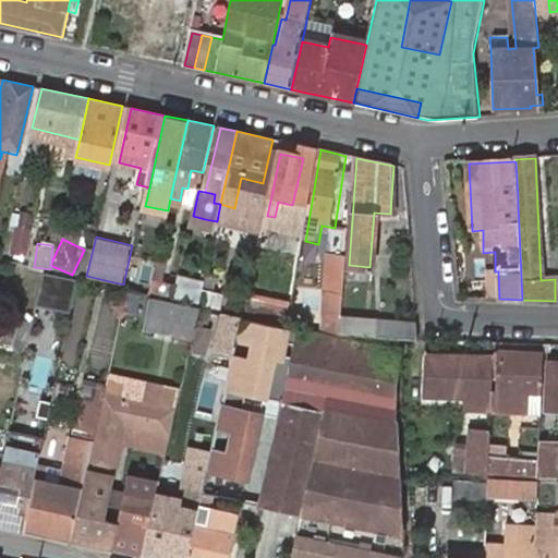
[(323,334),(341,336),(343,319),(348,258),(331,256),(323,334)]
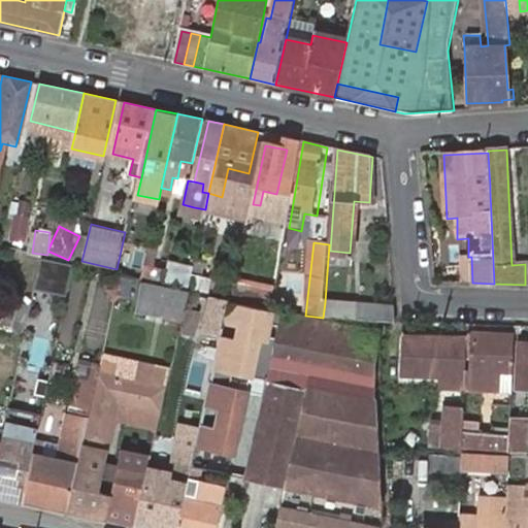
[(241,254),(239,267),(269,273),(271,260),(241,254)]
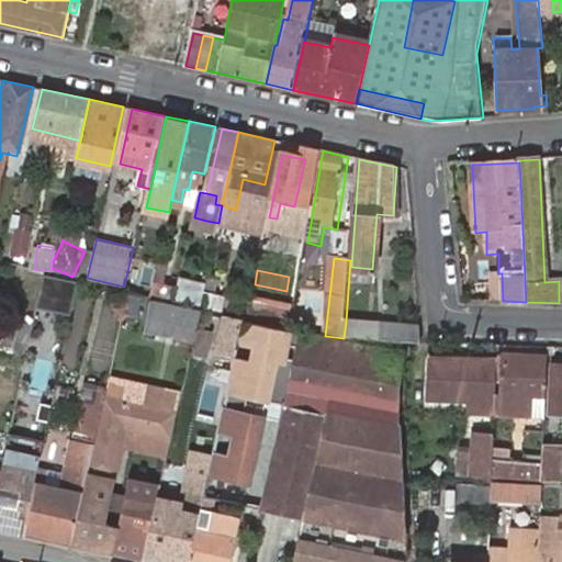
[(156,271),(150,299),(176,304),(177,296),(178,294),(164,291),(167,274),(156,271)]
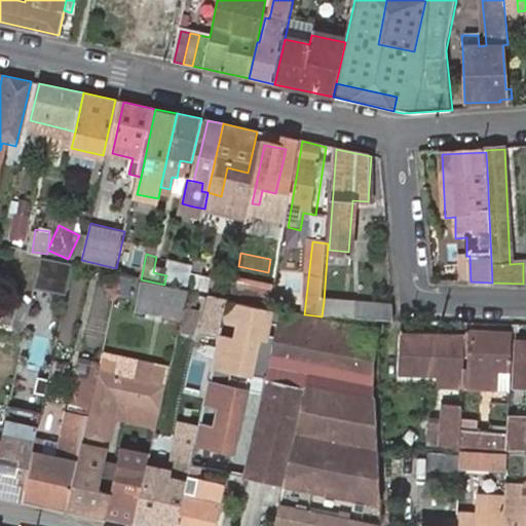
[(42,256),(36,287),(67,293),(73,262),(42,256)]
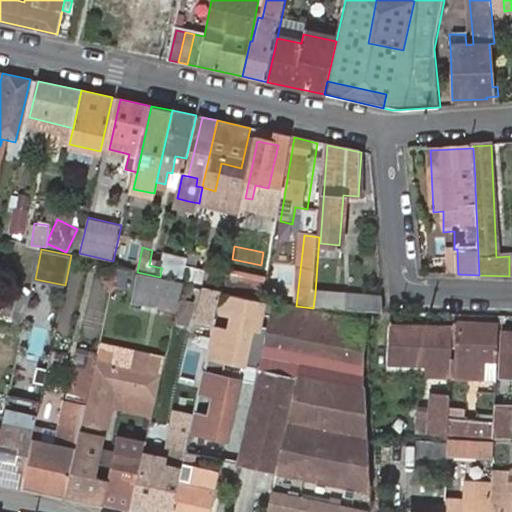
[(187,256),(165,252),(162,268),(161,270),(182,275),(187,256)]
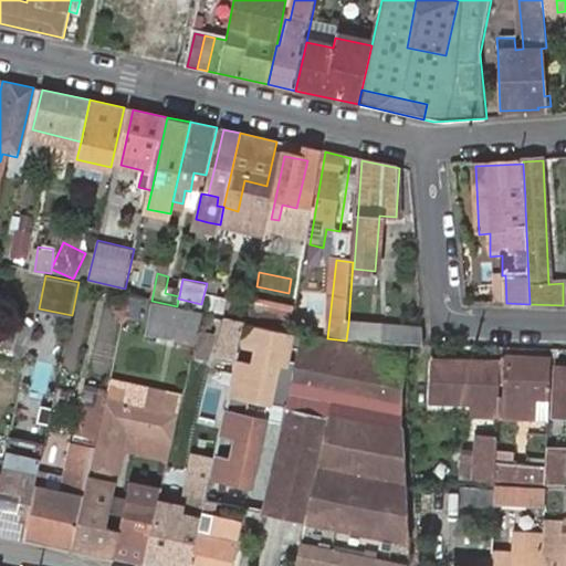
[(200,311),(249,322),(251,311),(202,301),(200,311)]
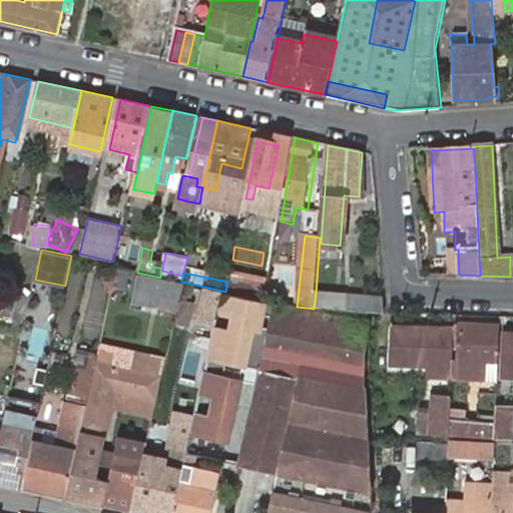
[(181,284),(137,275),(132,303),(178,312),(184,283),(181,284)]
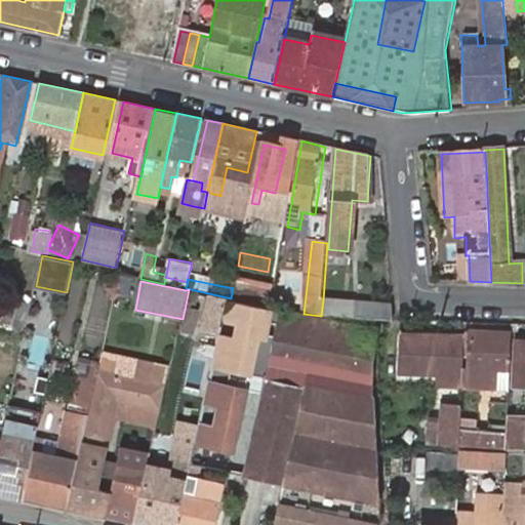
[(101,350),(113,291),(93,287),(81,346),(101,350)]
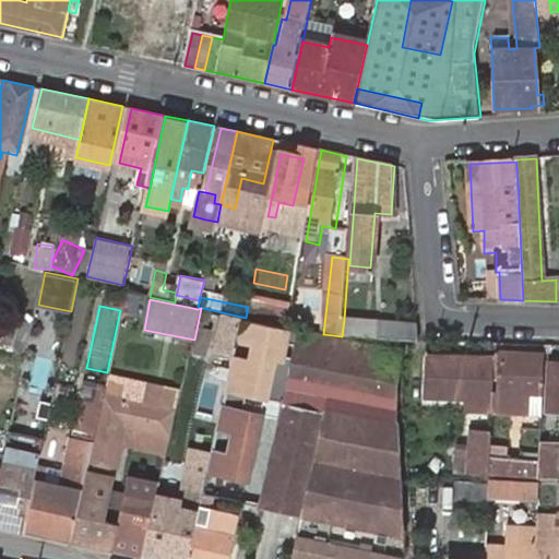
[(209,309),(201,308),(194,340),(190,355),(204,358),(210,332),(204,331),(209,309)]
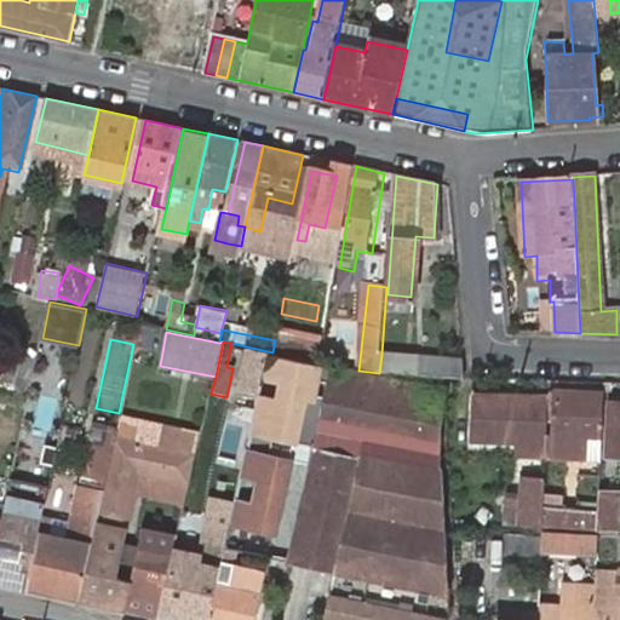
[(256,407),(267,355),(246,351),(235,402),(256,407)]
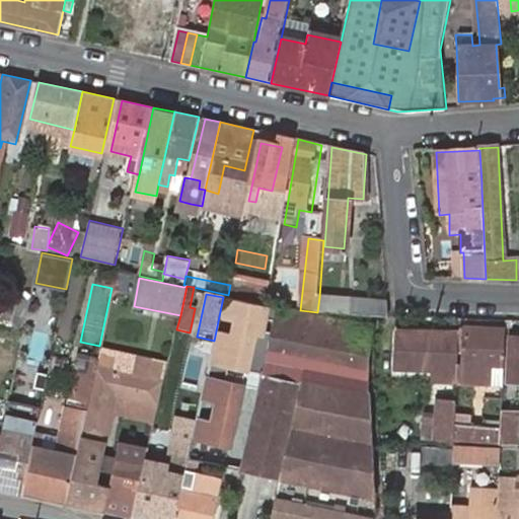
[(270,305),(227,296),(224,296),(223,297),(214,341),(193,437),(188,458),(242,470),(278,307),(270,305)]
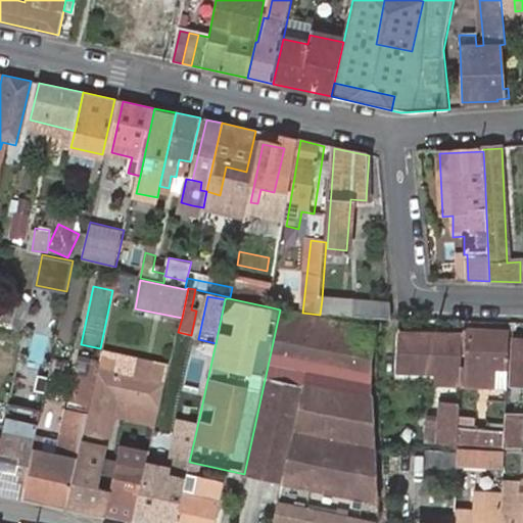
[(320,315),(320,318),(388,321),(390,320),(389,303),(322,299),(320,315)]
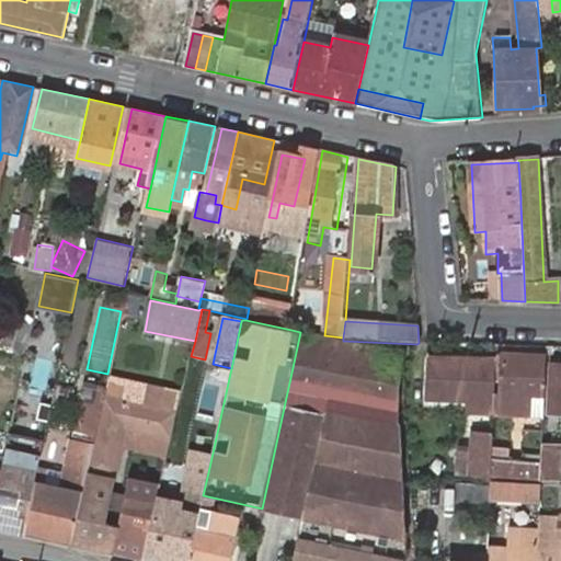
[(343,341),(300,332),(262,508),(301,516),(292,560),(407,560),(392,352),(343,341)]
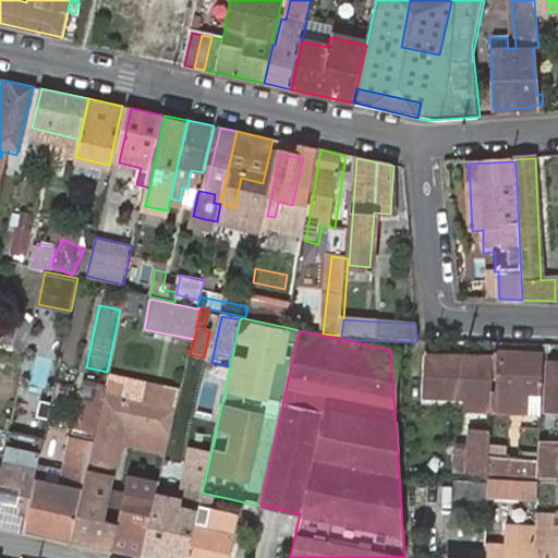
[(498,361),(493,360),(492,396),(541,397),(542,356),(498,355),(498,361)]
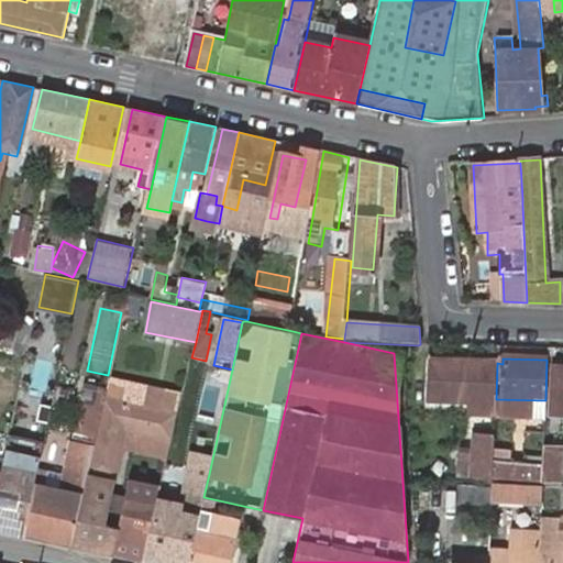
[(496,399),(497,363),(430,361),(429,404),(495,406),(496,399)]
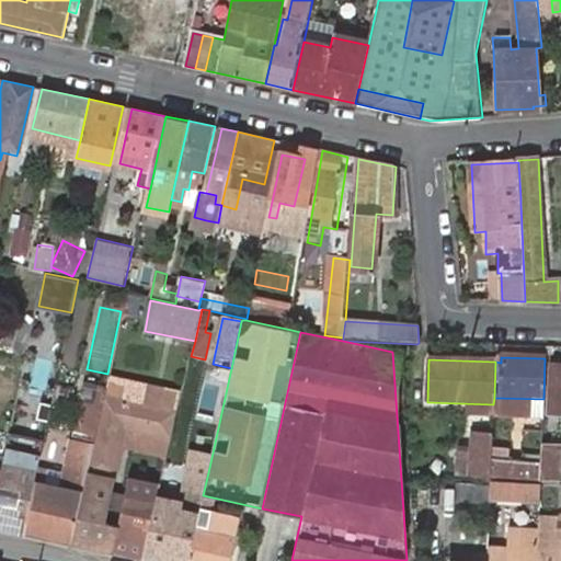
[(560,366),(552,366),(550,418),(560,418),(560,366)]
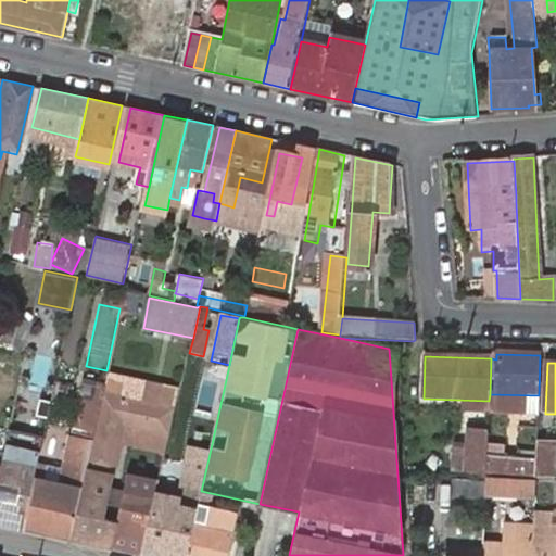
[(98,418),(92,440),(87,466),(72,536),(113,545),(118,519),(104,516),(114,471),(125,422),(168,433),(174,407),(103,393),(100,407),(98,418)]
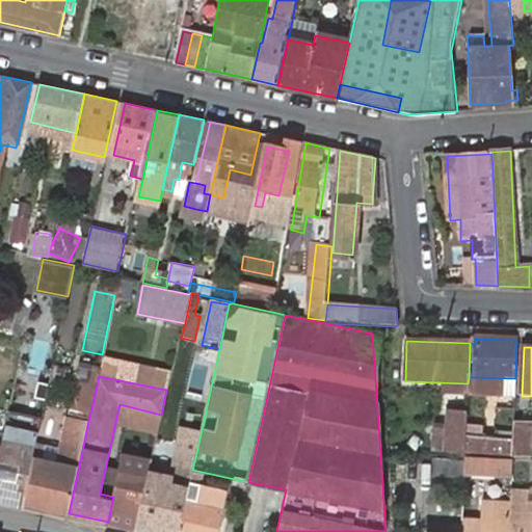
[(88,421),(94,400),(96,390),(77,386),(71,417),(88,421)]
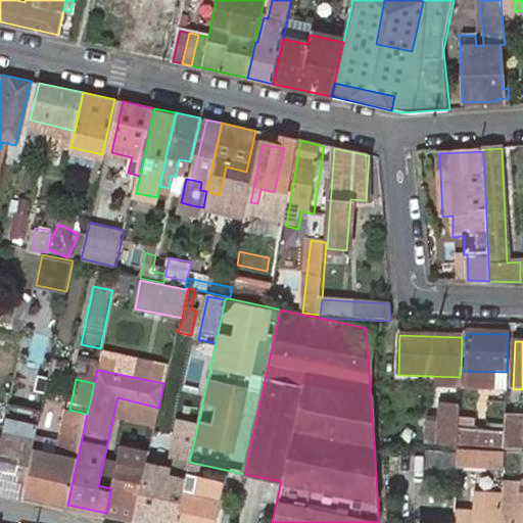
[(458,446),(504,449),(505,420),(506,380),(494,380),(492,430),(459,429),(458,446)]
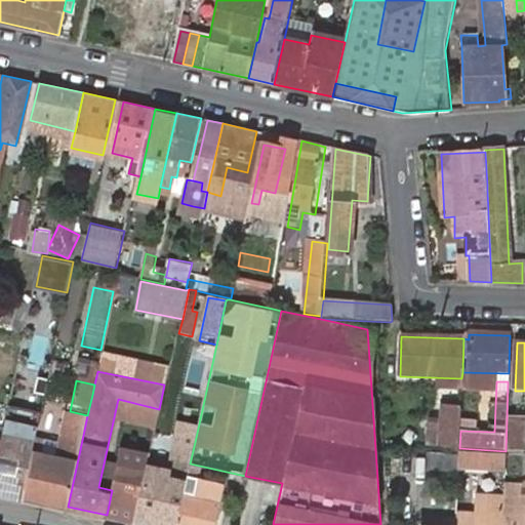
[(426,448),(459,448),(460,431),(461,398),(446,397),(446,414),(439,414),(438,436),(426,435),(426,448)]
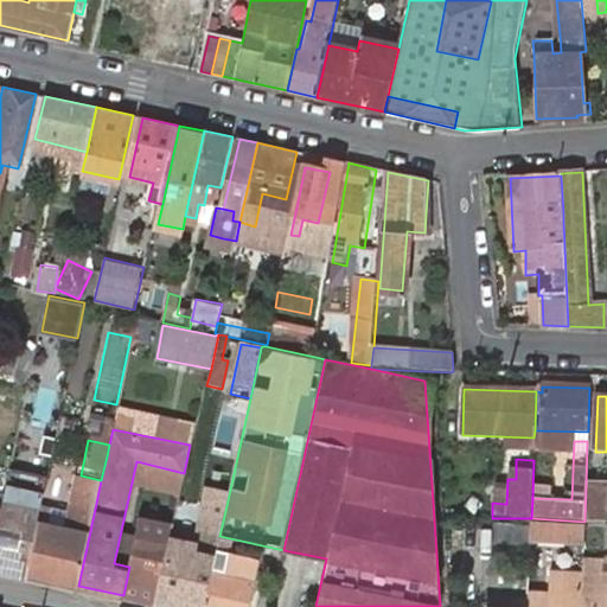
[(5,494),(0,513),(0,569),(27,575),(36,534),(39,519),(48,477),(10,468),(5,494)]
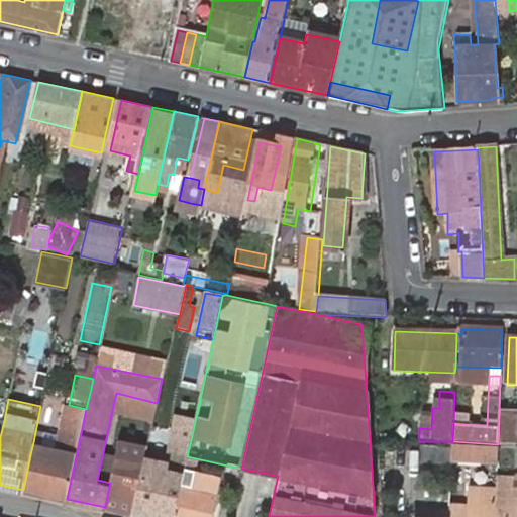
[(55,447),(33,442),(30,454),(23,490),(67,499),(81,433),(86,409),(69,405),(65,404),(58,434),(63,436),(60,448),(55,447)]
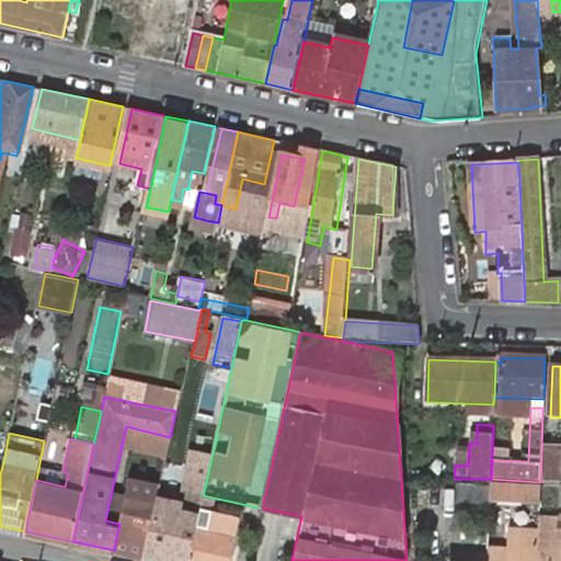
[(541,450),(540,482),(560,482),(560,473),(560,451),(541,450)]
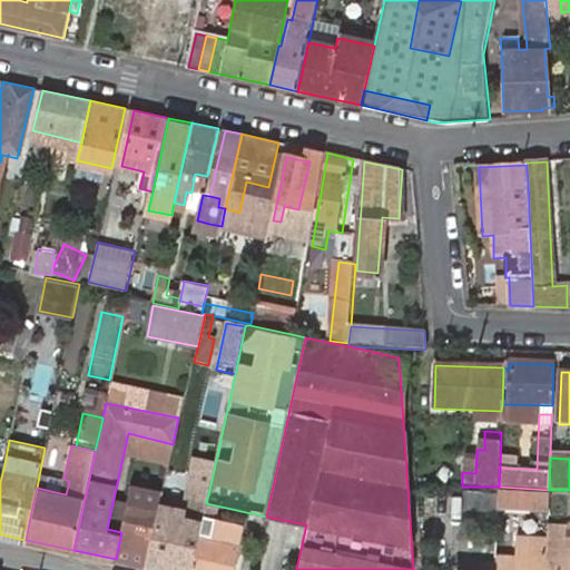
[(159,505),(146,566),(166,569),(192,569),(204,514),(206,503),(212,480),(193,475),(185,511),(159,505)]
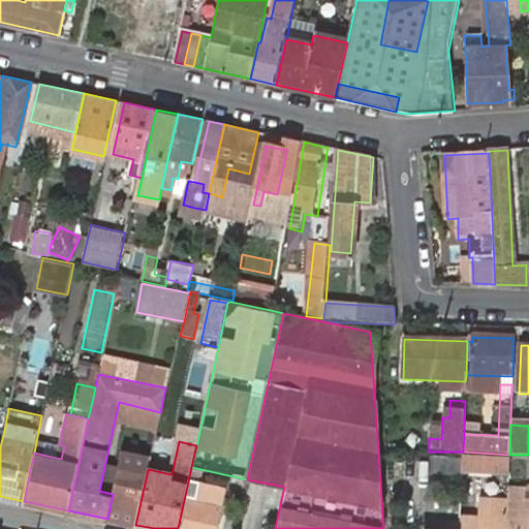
[(116,521),(135,525),(148,469),(151,456),(130,450),(127,465),(123,484),(116,521)]
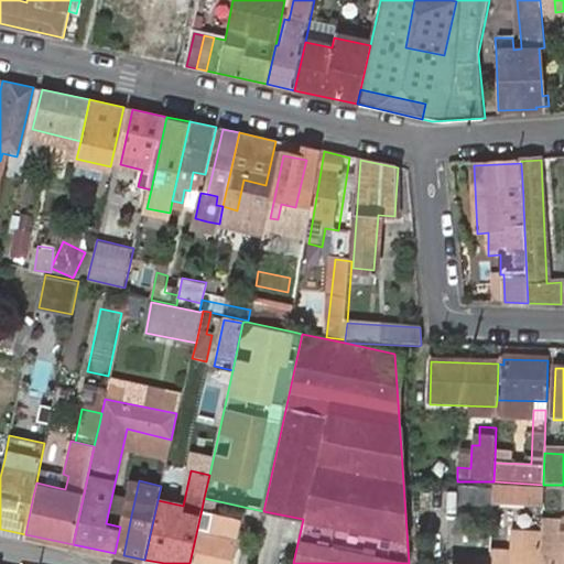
[(543,486),(494,484),(494,490),(494,501),(542,503),(543,486)]
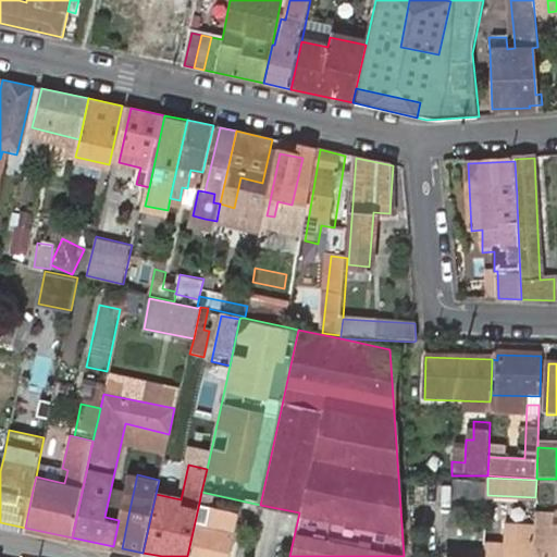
[(487,495),(487,484),(449,482),(449,499),(487,500),(487,495)]
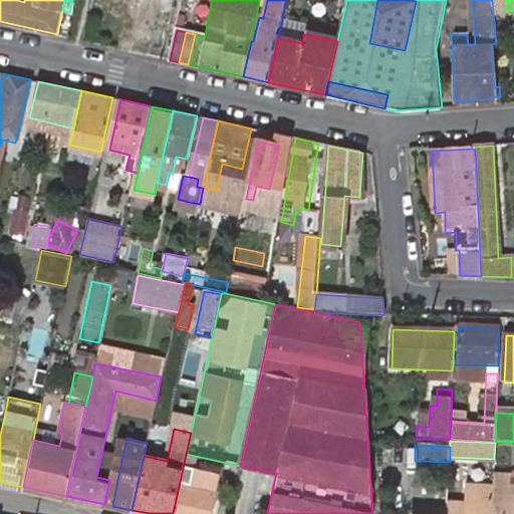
[(114,469),(119,470),(123,452),(114,450),(110,468),(113,469),(114,468),(114,469)]
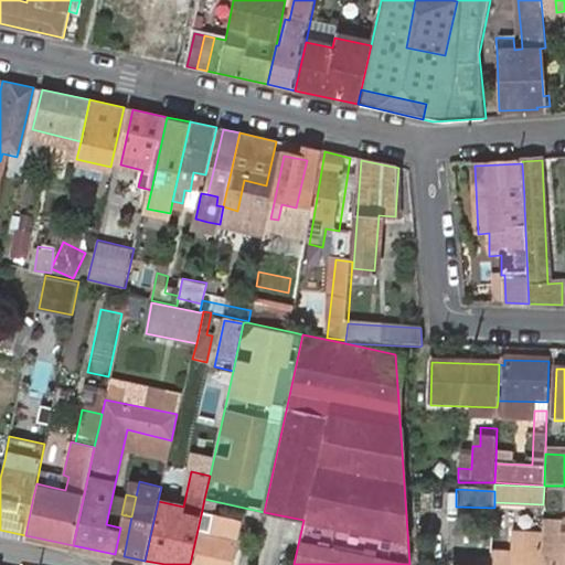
[(202,510),(190,564),(231,564),(241,519),(202,510)]
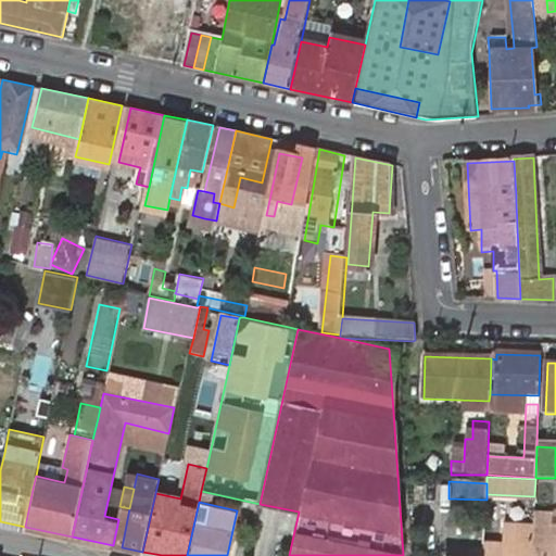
[(115,546),(122,547),(129,508),(124,507),(115,546)]
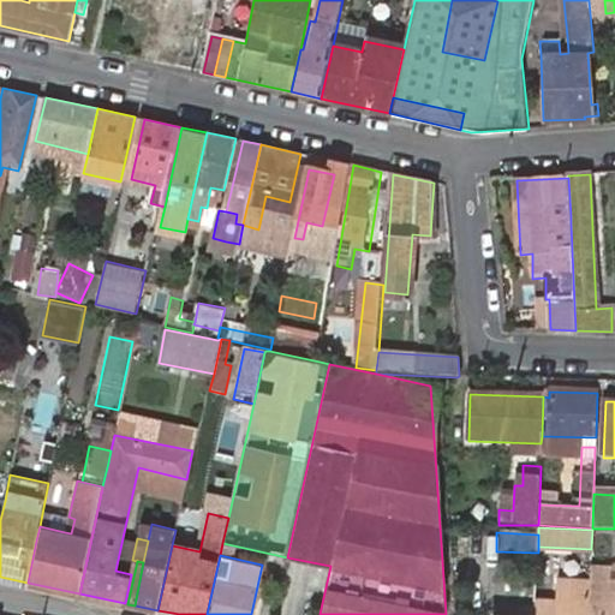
[(536,597),(536,604),(535,614),(589,614),(590,591),(591,581),(591,579),(556,577),(555,599),(536,597)]
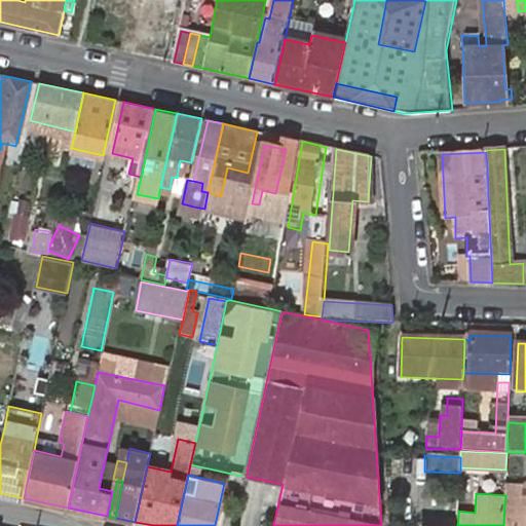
[(525,525),(525,498),(505,497),(504,505),(503,525),(525,525)]
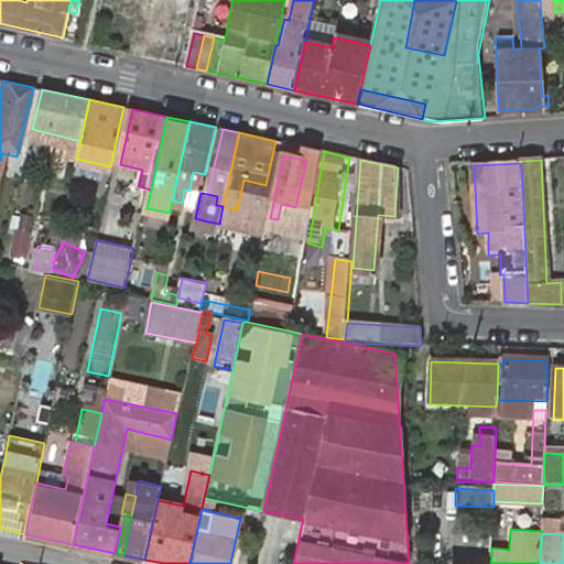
[(490,563),(491,554),(452,552),(451,563),(490,563)]
